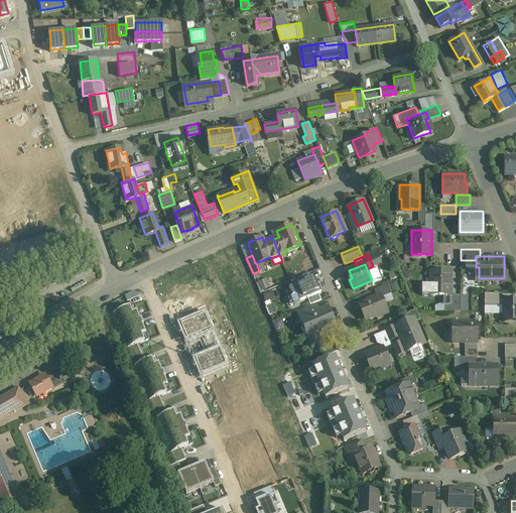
[(373,266),(367,269),(372,280),(372,282),(381,278),(375,265),(373,266)]
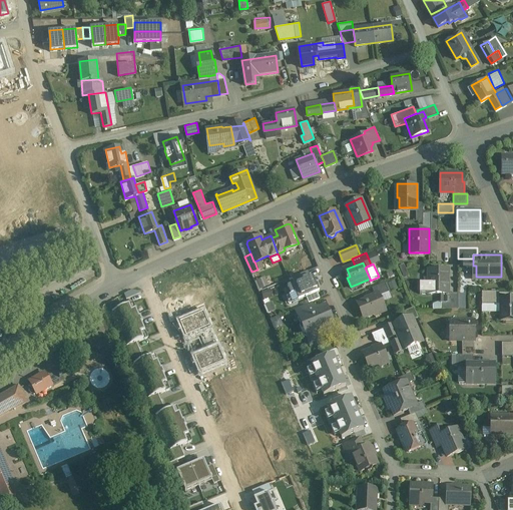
[(448,268),(428,268),(428,293),(441,293),(448,293),(448,292),(448,268)]
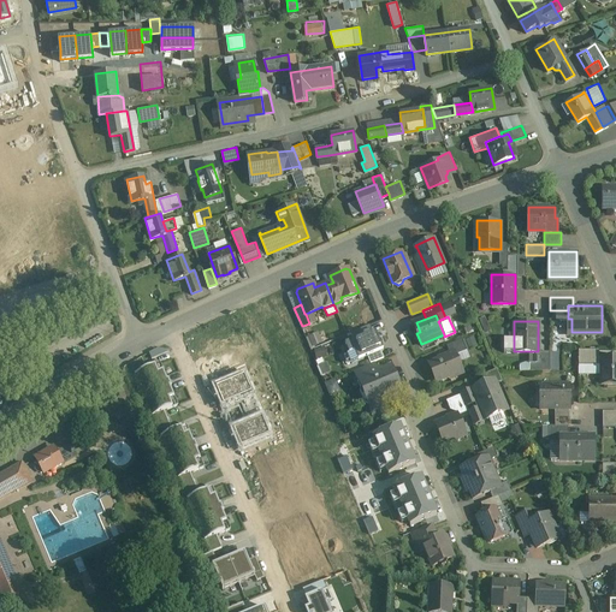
[(369,324),(350,332),(356,348),(355,351),(359,360),(384,349),(379,337),(372,334),(373,331),(369,324)]
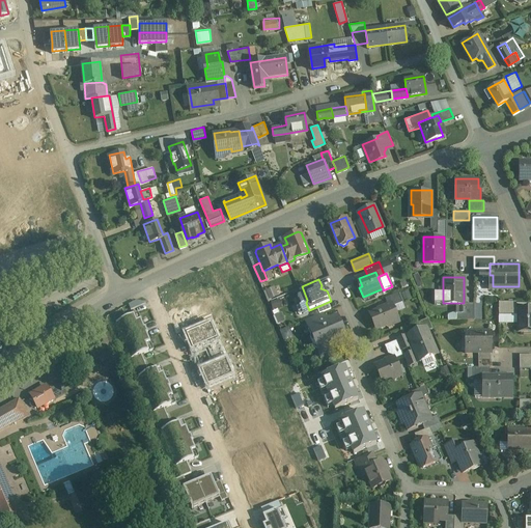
[(275,284),(264,288),(268,298),(278,294),(275,284)]
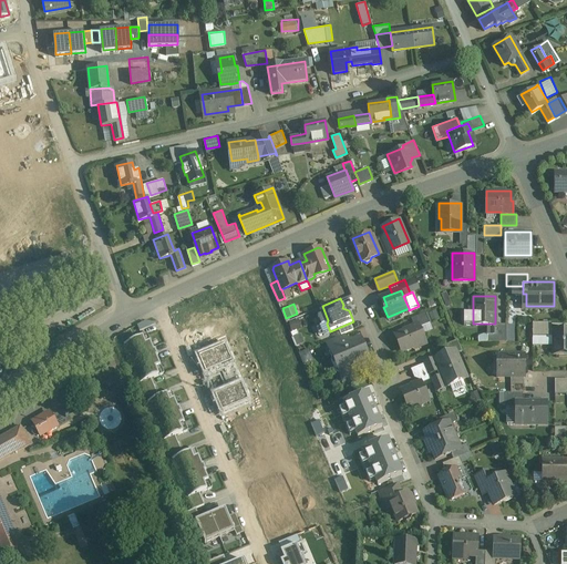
[(436,308),(430,311),(433,318),(440,315),(436,308)]
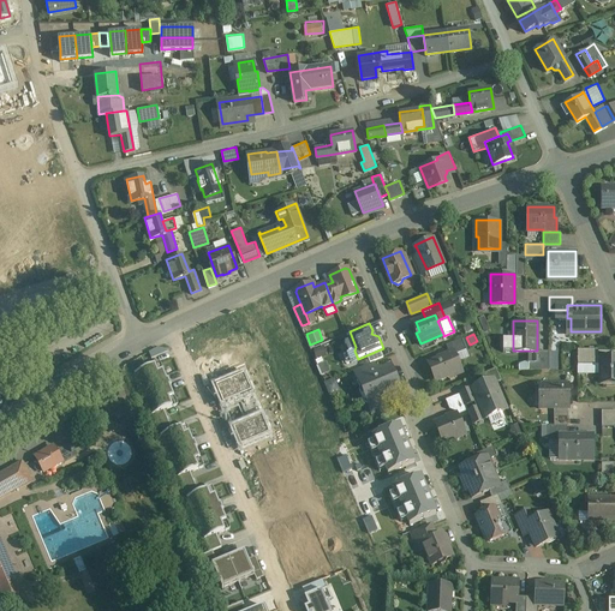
[(461,337),(446,343),(449,351),(453,349),(454,353),(466,348),(461,337)]
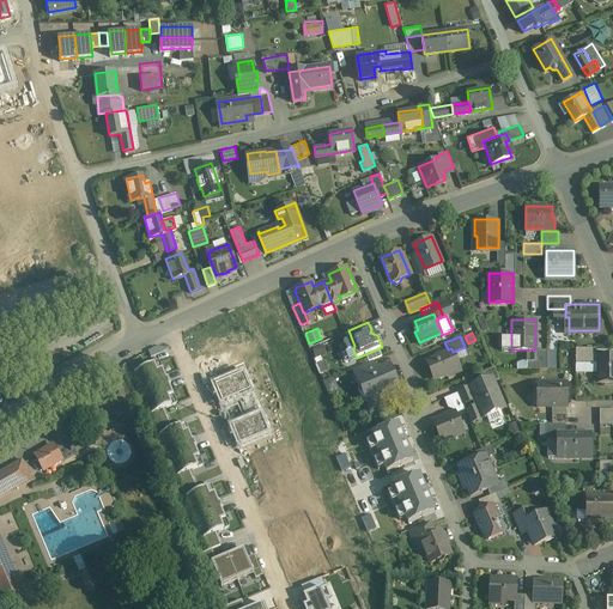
[(315,354),(326,352),(323,343),(313,346),(315,354)]
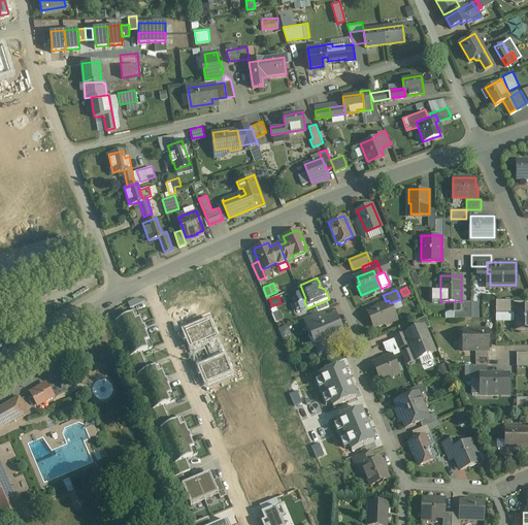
[(386,301),(375,305),(375,307),(368,310),(374,326),(386,321),(387,318),(395,315),(390,303),(389,300),(386,301)]
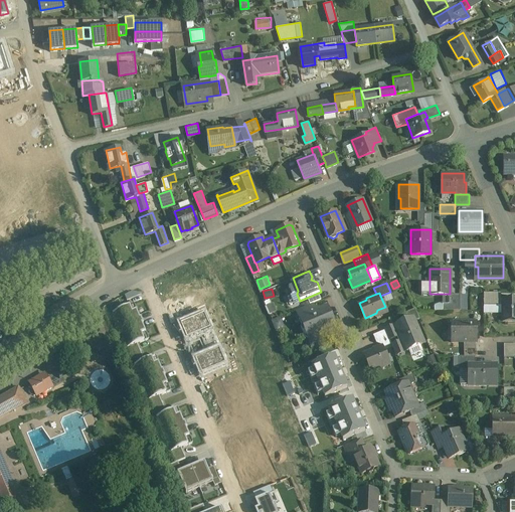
[(460,293),(450,293),(450,294),(443,294),(443,309),(460,309),(460,293)]
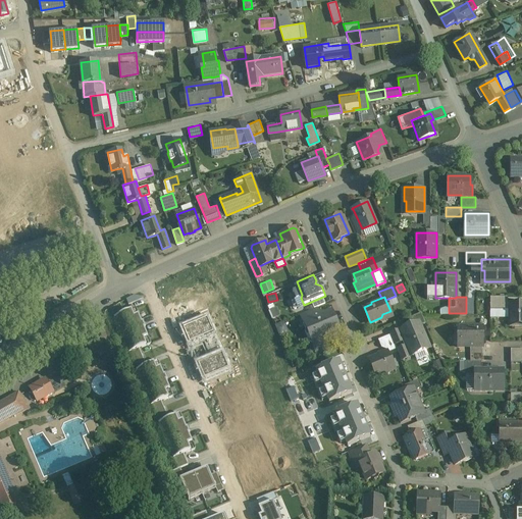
[(188,463),(184,452),(173,456),(158,421),(168,417),(161,399),(151,404),(136,368),(146,364),(139,347),(128,351),(114,316),(123,312),(119,302),(105,309),(105,313),(171,470),(180,466),(188,463)]
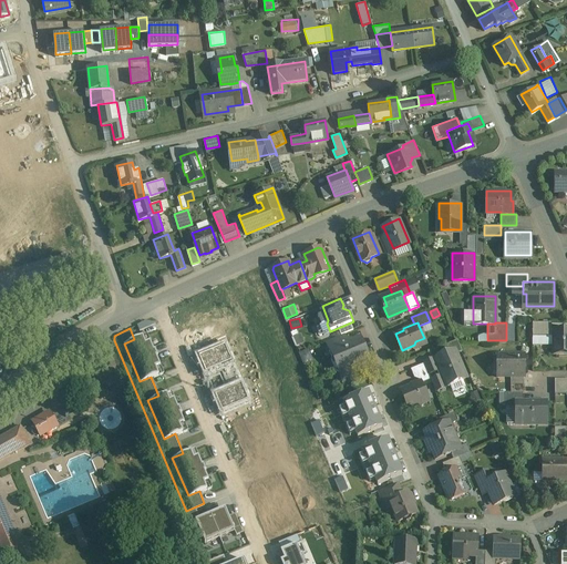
[(566,328),(554,328),(554,352),(566,351),(566,328)]
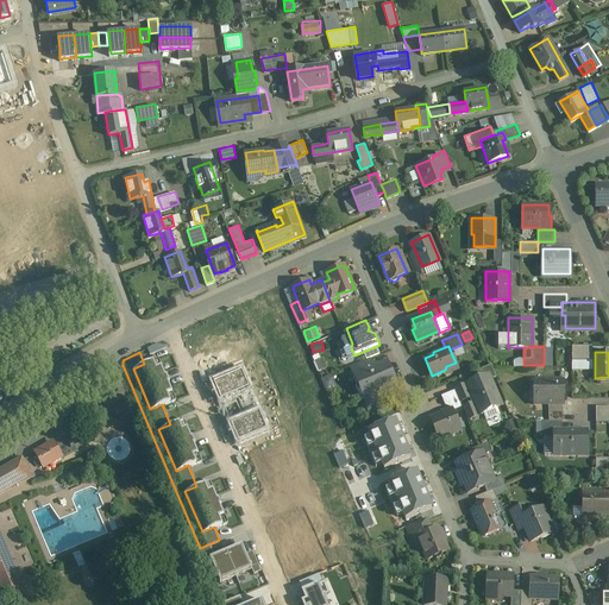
[(319,369),(327,365),(324,355),(315,359),(319,369)]
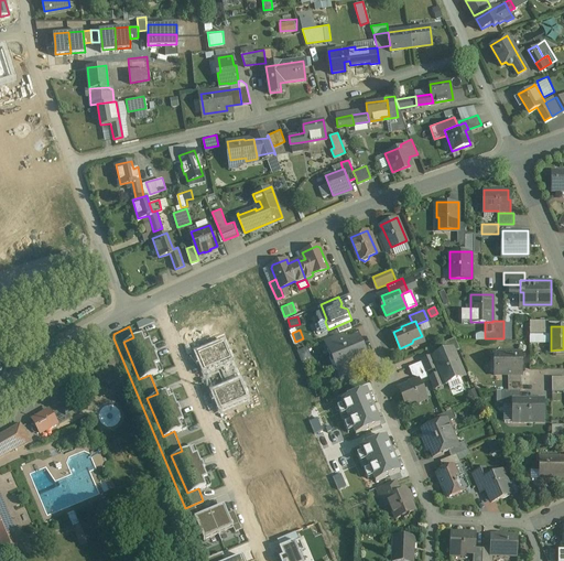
[(343,331),(324,338),(327,347),(348,338),(345,337),(343,331)]
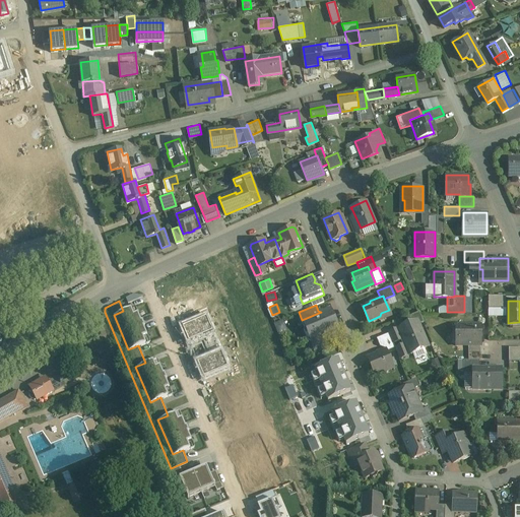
[(146,334),(137,312),(133,314),(131,308),(123,311),(114,315),(128,349),(138,345),(145,342),(142,335),(146,334)]
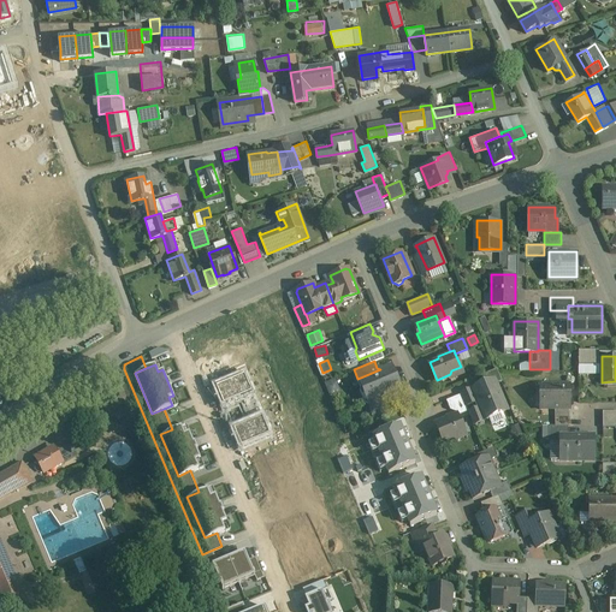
[(380,369),(357,379),(368,403),(386,397),(402,390),(392,368),(383,372),(381,369),(380,369)]
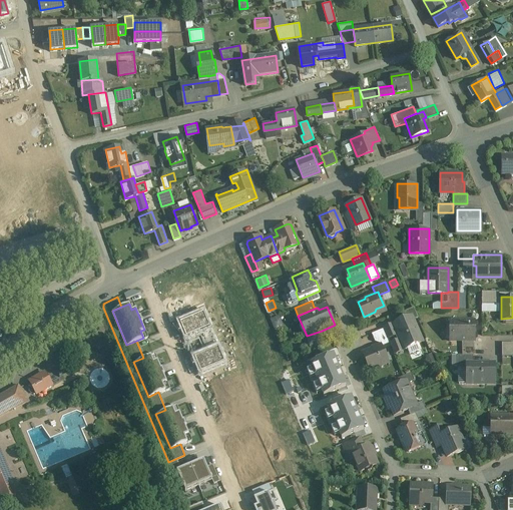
[(414,307),(401,312),(405,319),(411,316),(412,319),(418,317),(414,307)]
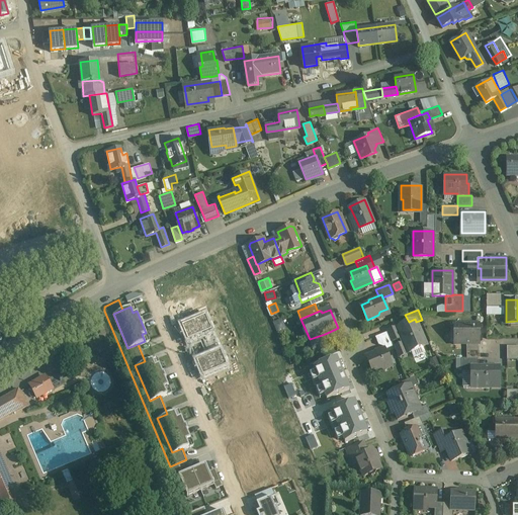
[(181,322),(189,340),(202,335),(212,331),(205,312),(181,322)]
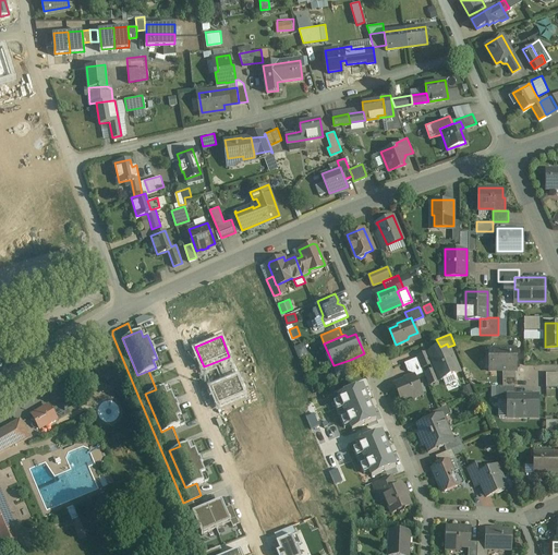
[(440,347),(428,351),(432,361),(429,362),(433,370),(431,371),(431,370),(425,373),(429,383),(459,371),(448,347),(447,344),(440,347)]
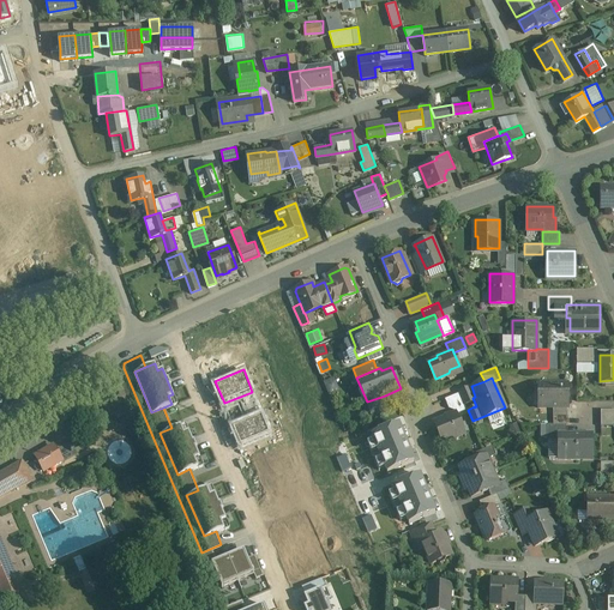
[(569,381),(537,381),(539,405),(553,405),(569,405),(569,381)]
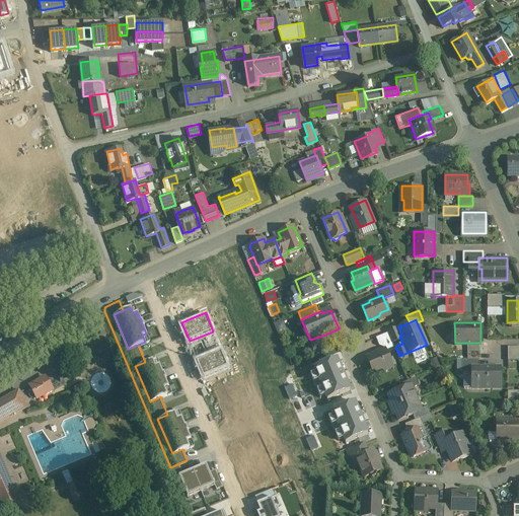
[(396,328),(389,332),(393,340),(399,337),(396,328)]
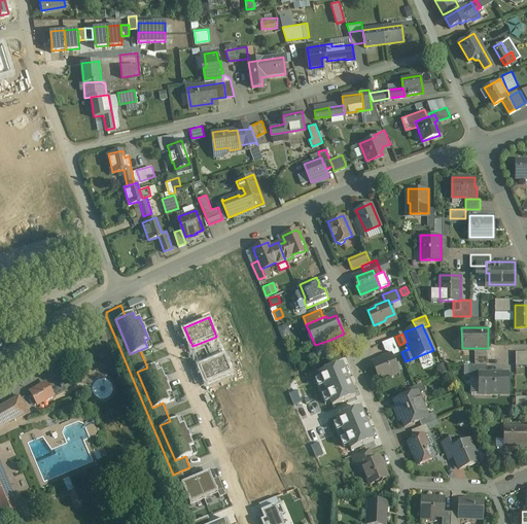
[(395,336),(382,342),(385,349),(390,351),(391,353),(390,350),(398,346),(400,351),(395,336)]
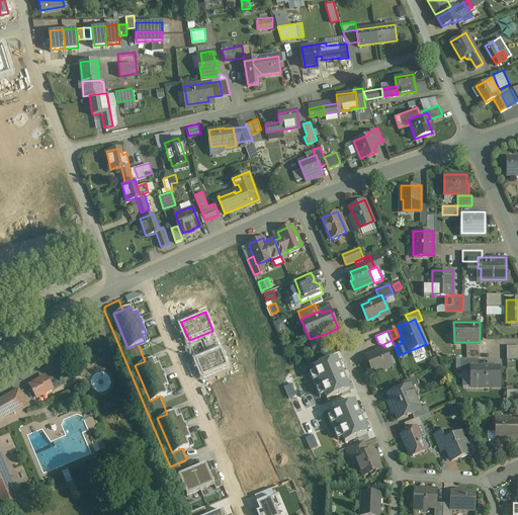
[(202,335),(206,344),(217,340),(212,331),(202,335)]
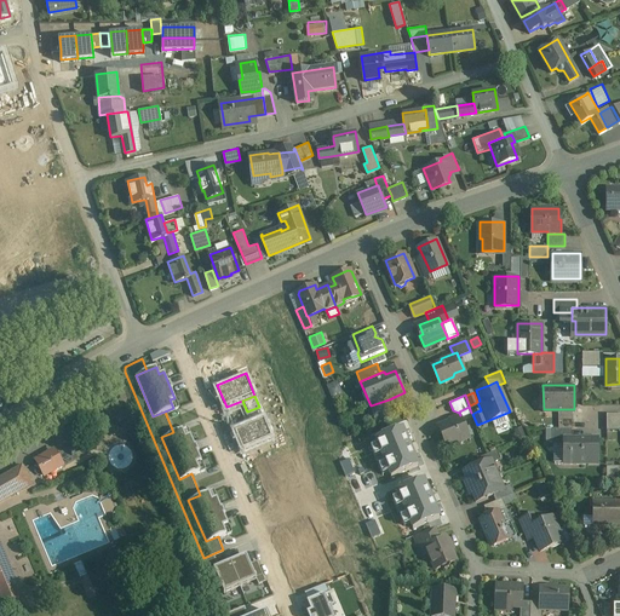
[(392,408),(389,399),(371,406),(374,415),(392,408)]
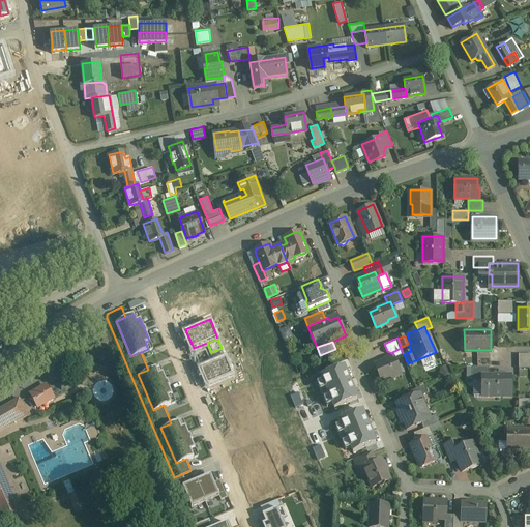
[(222,348),(211,352),(213,357),(224,352),(222,348)]
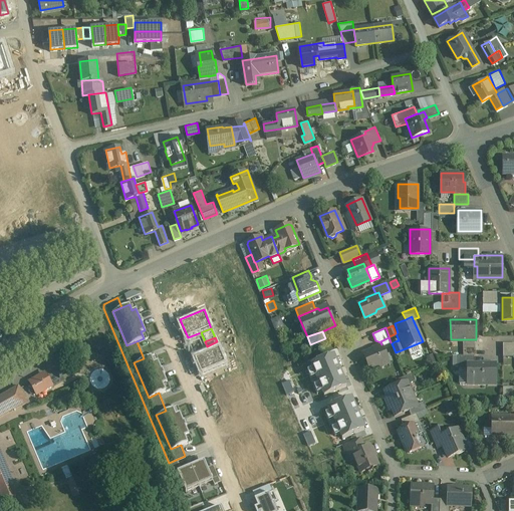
[(381,344),(378,346),(376,345),(372,347),(372,348),(372,349),(371,352),(364,355),(370,369),(389,361),(382,345),(391,342),(389,337),(380,341),(381,344)]
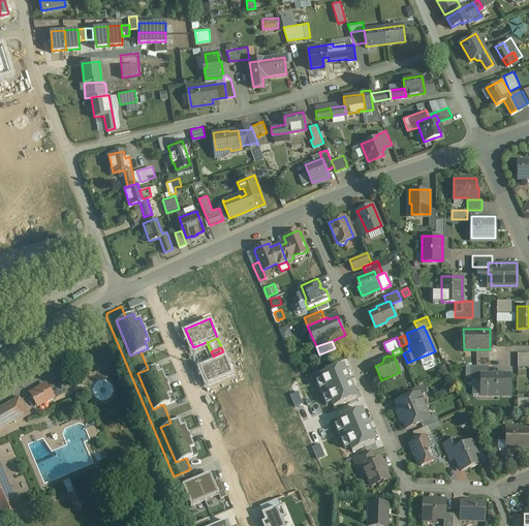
[(490,349),(476,349),(476,364),(488,364),(490,364),(490,349)]
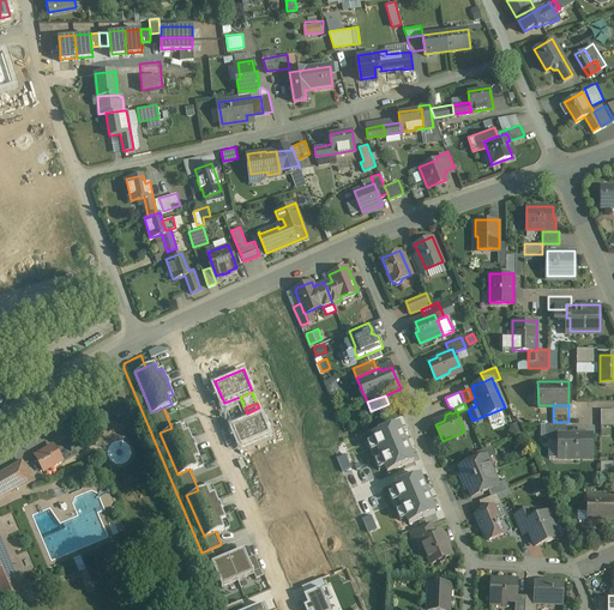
[(601,423),(613,422),(613,406),(601,406),(601,423)]
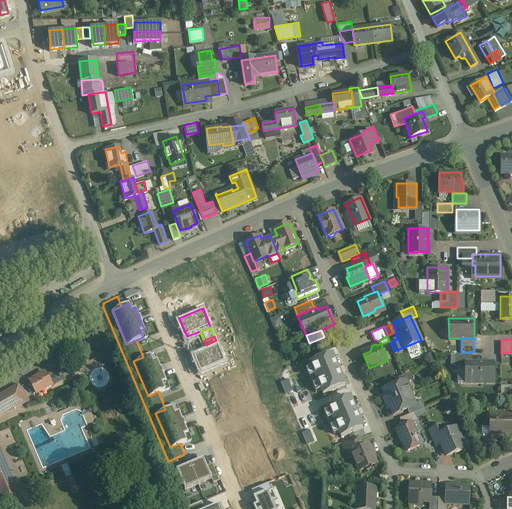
[(193,350),(200,368),(223,359),(216,340),(206,345),(193,350)]
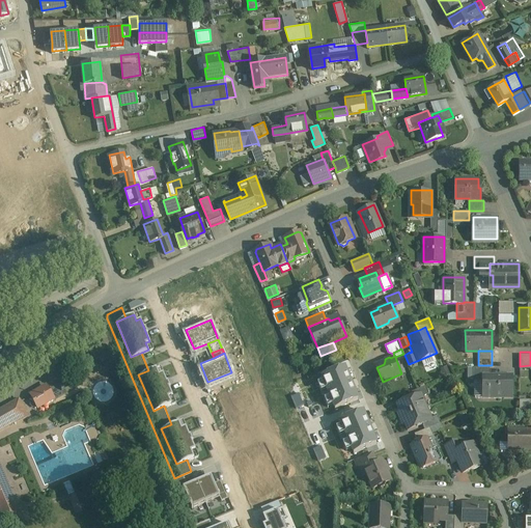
[(478,365),(473,365),(473,378),(474,378),(474,374),(484,374),(484,373),(490,373),(490,365),(478,365)]
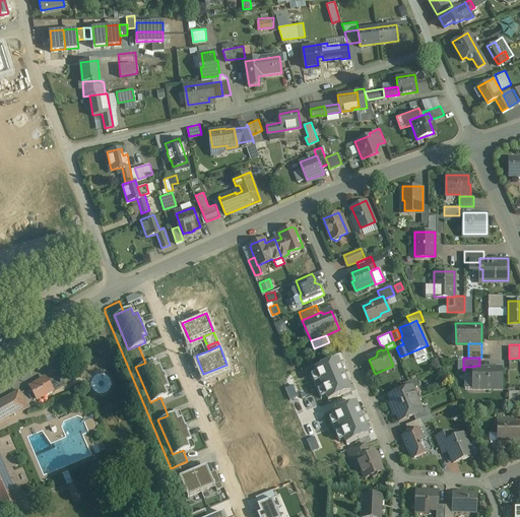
[(315,368),(327,399),(350,389),(337,359),(315,368)]
